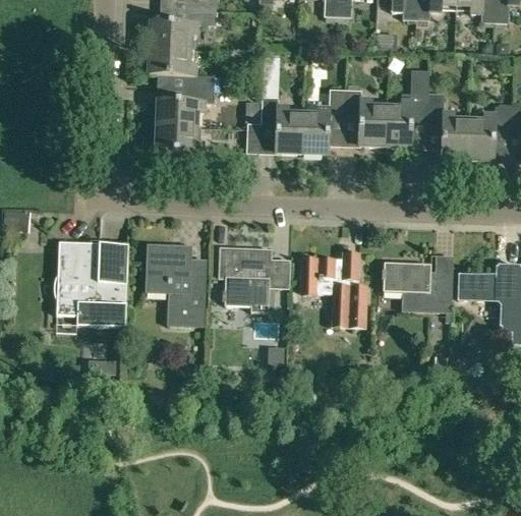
[(215,11),(216,0),(186,0),(185,10),(215,11)]
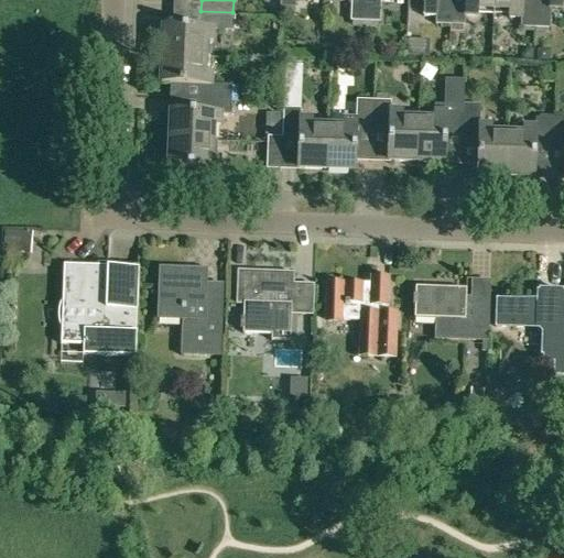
[(351,17),(365,18),(366,0),(353,0),(351,17)]
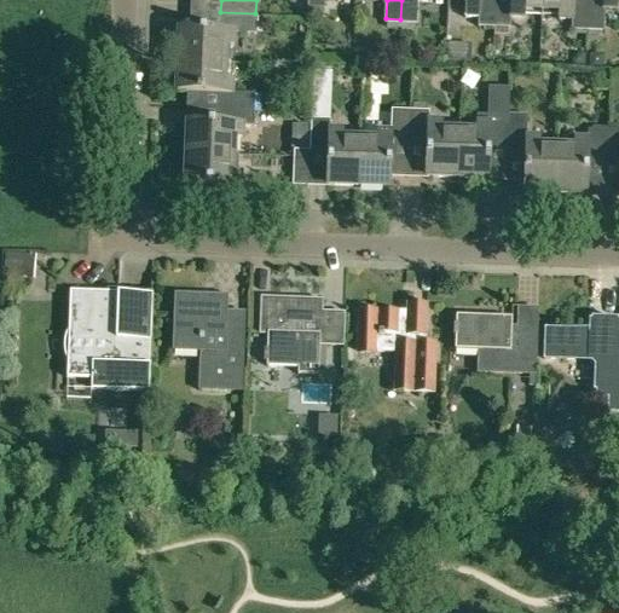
[(401,0),(400,19),(415,19),(416,0),(401,0)]
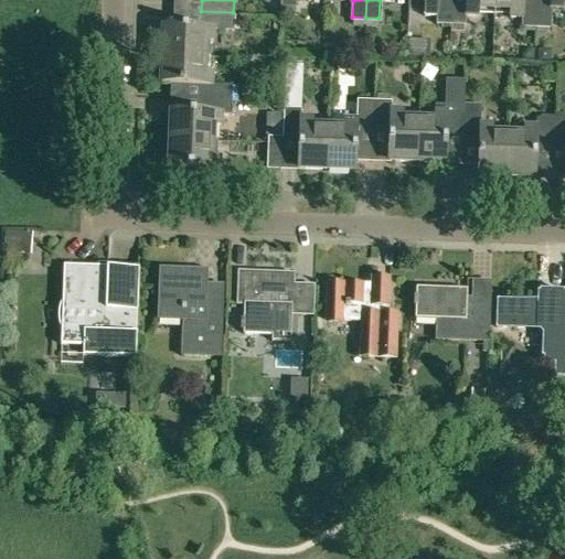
[(437,20),(451,21),(451,0),(426,0),(425,11),(438,12),(437,20)]
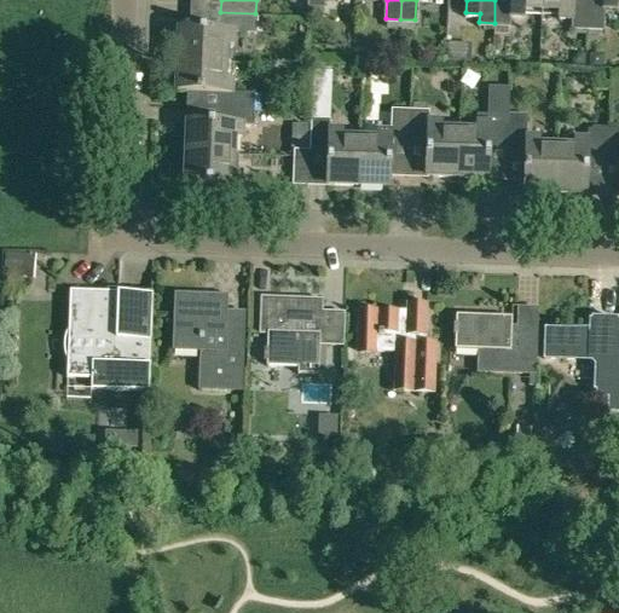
[(525,5),(542,6),(542,0),(495,0),(495,23),(512,23),(512,15),(525,15),(525,5)]
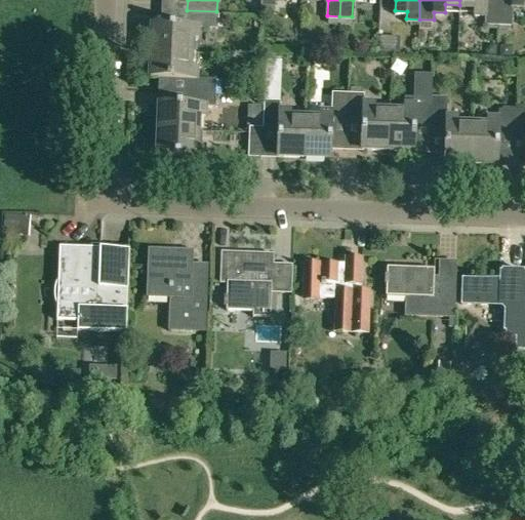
[(459,0),(459,5),(473,5),(473,13),(486,14),(485,23),(497,23),(498,0),(459,0)]
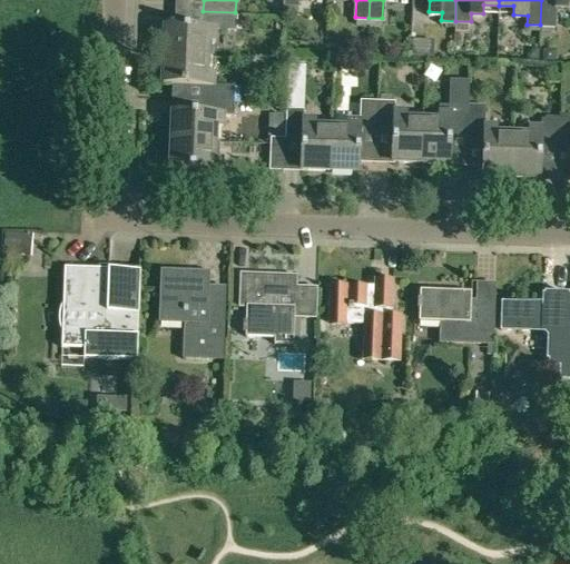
[(541,0),(540,25),(557,25),(558,6),(569,6),(569,0),(541,0)]
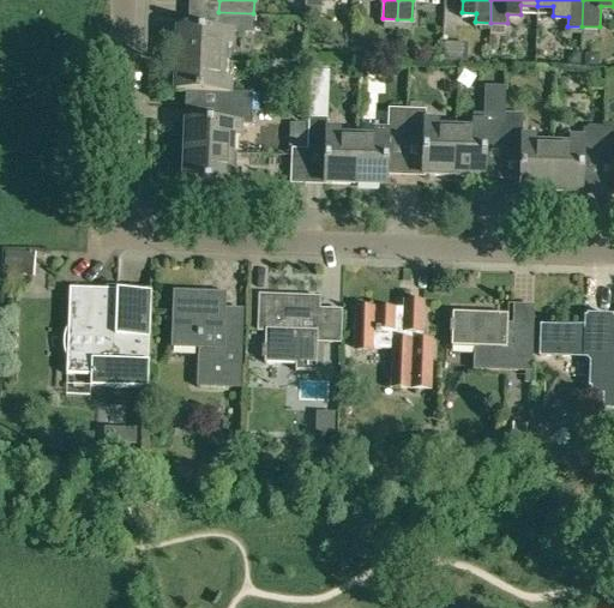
[(176,25),(175,56),(220,58),(221,41),(230,41),(230,28),(253,29),(253,13),(218,12),(218,26),(176,25)]
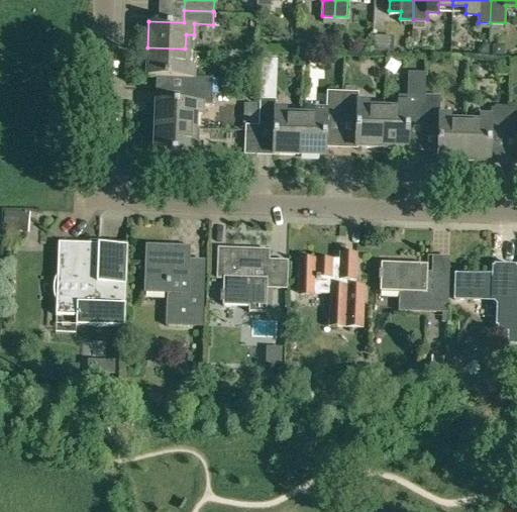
[(478,45),(478,50),(488,50),(489,40),(482,40),(478,45)]
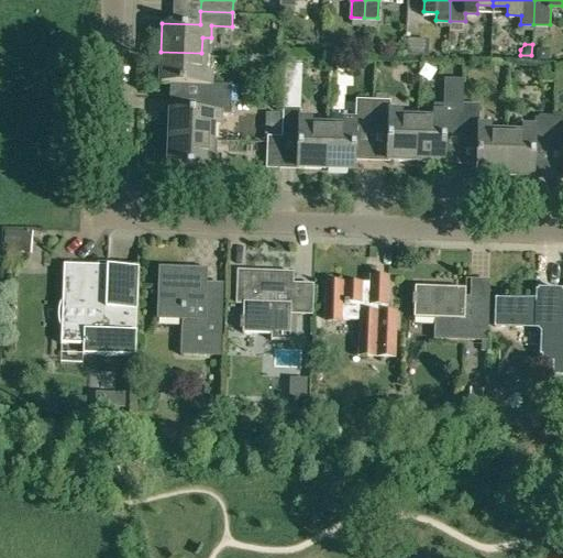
[(536,44),(536,57),(549,57),(549,45),(536,44)]
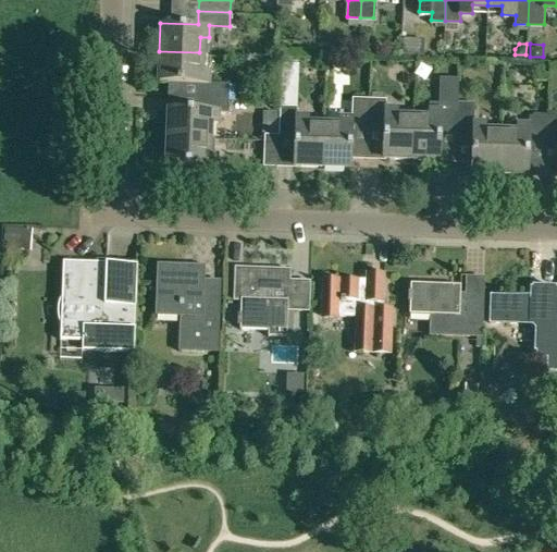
[(199,69),(199,52),(159,51),(158,78),(196,80),(195,94),(226,95),(227,81),(208,80),(208,68),(199,69)]
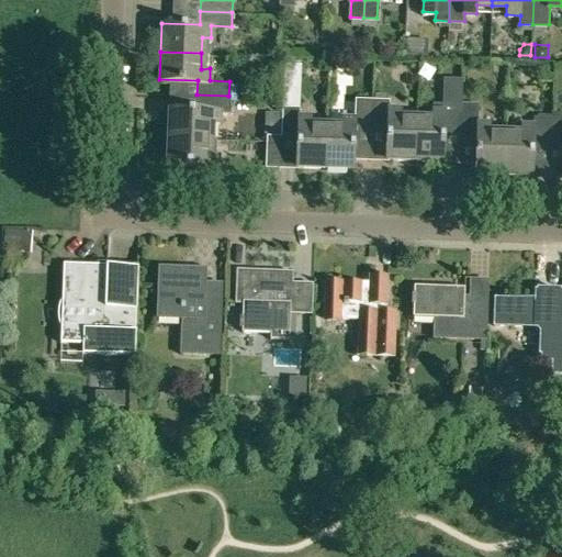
[(431,117),(414,115),(413,157),(440,158),(441,132),(459,132),(460,100),(461,76),(444,75),(442,109),(431,108),(431,117)]
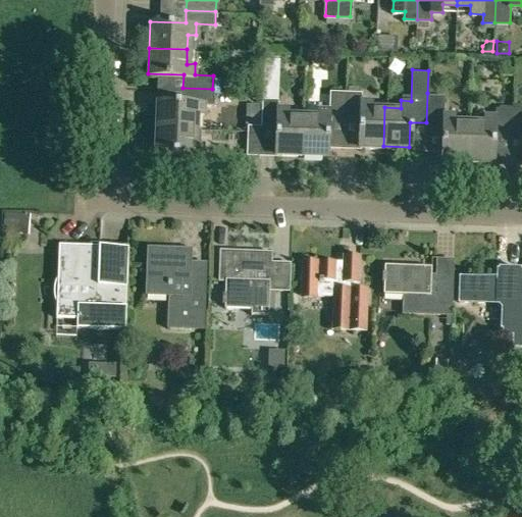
[(157,100),(156,126),(194,127),(195,113),(203,112),(203,101),(212,101),(212,89),(183,88),(183,101),(157,100)]
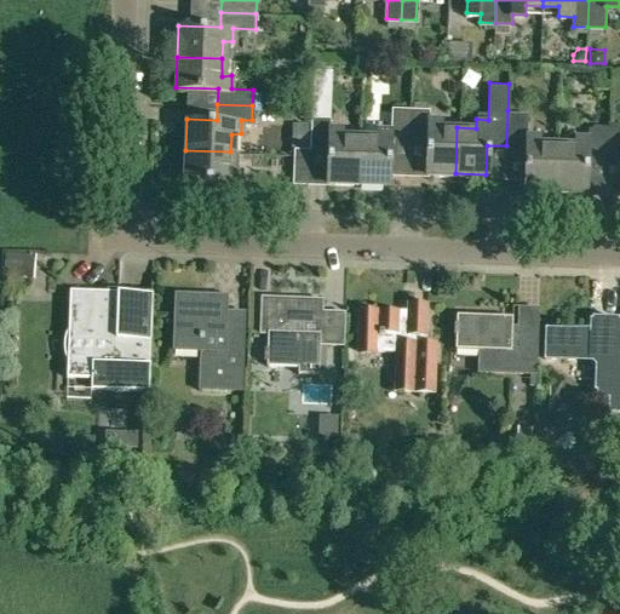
[(375,138),(357,137),(355,182),(386,183),(389,141),(407,141),(408,107),(390,105),(389,128),(375,127),(375,138)]
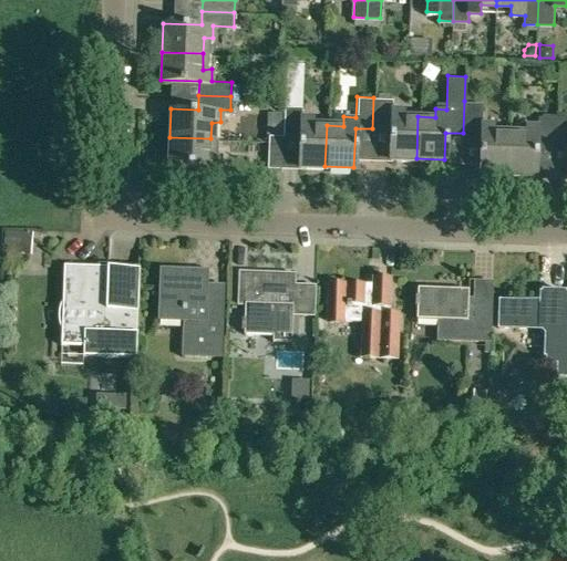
[(389,157),(416,158),(418,116),(403,116),(403,108),(391,107),(391,97),(373,97),(372,128),(390,130),(389,157)]
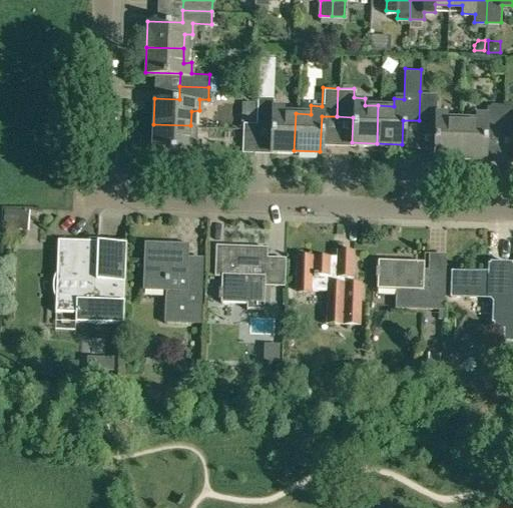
[(433,155),(458,156),(460,119),(446,118),(446,111),(436,110),(436,91),(420,91),(419,120),(434,121),(433,155)]
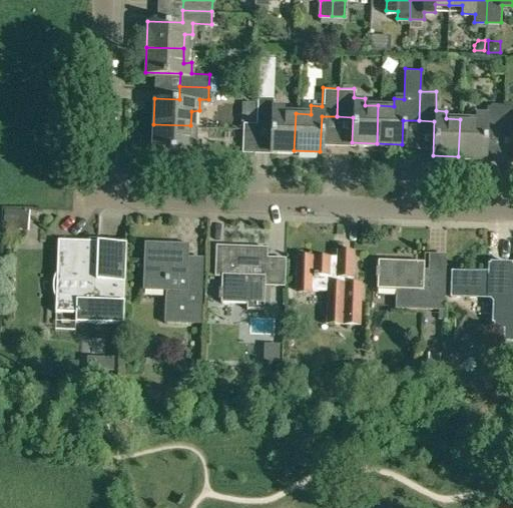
[(271,124),(270,149),(294,150),(296,113),(283,113),(283,104),(272,104),(272,95),(258,94),(255,94),(255,96),(255,98),(254,121),(254,123),(271,124)]
